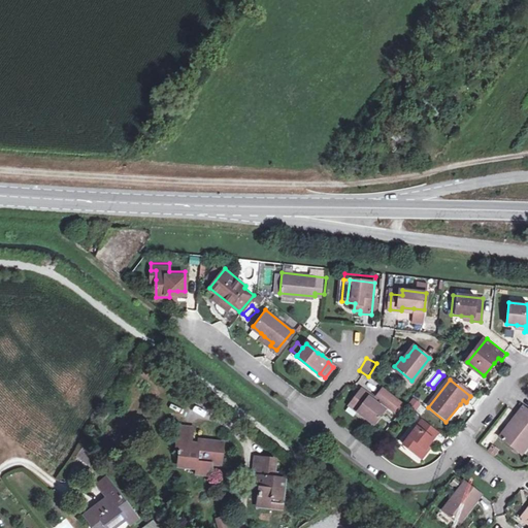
[(361,409),(357,414),(371,425),(384,409),(374,402),(367,396),(369,393),(362,388),(351,402),(361,409)]
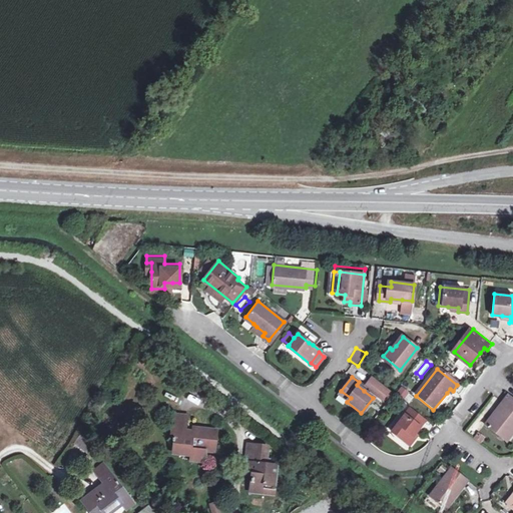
[(379,383),(372,377),(366,384),(370,388),(369,389),(372,392),(379,383)]
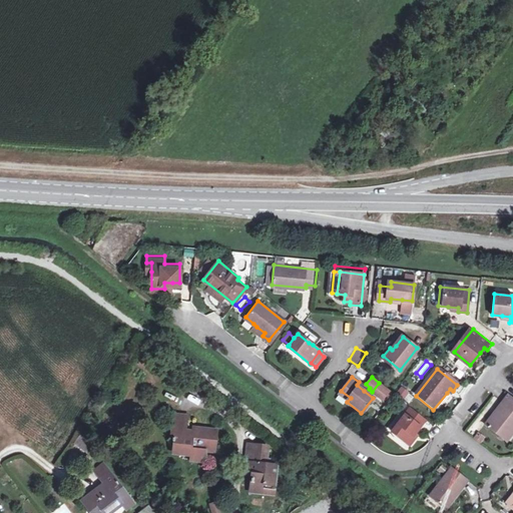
[(357,385),(364,391),(366,388),(359,382),(357,385)]
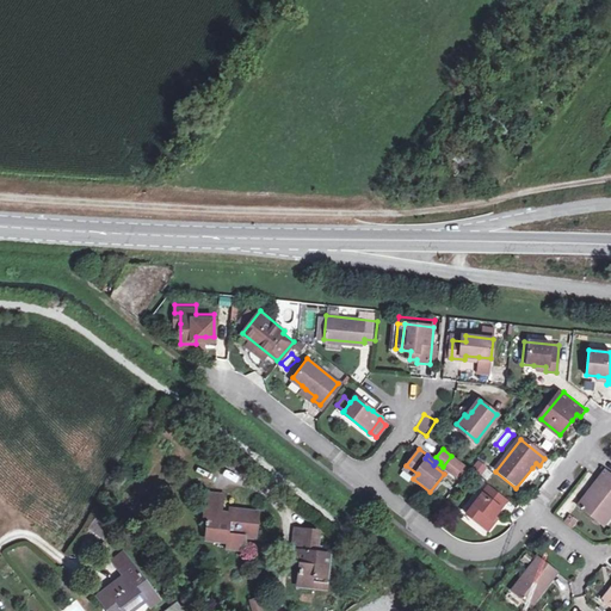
[(451,456),(443,467),(457,477),(466,468),(451,456)]
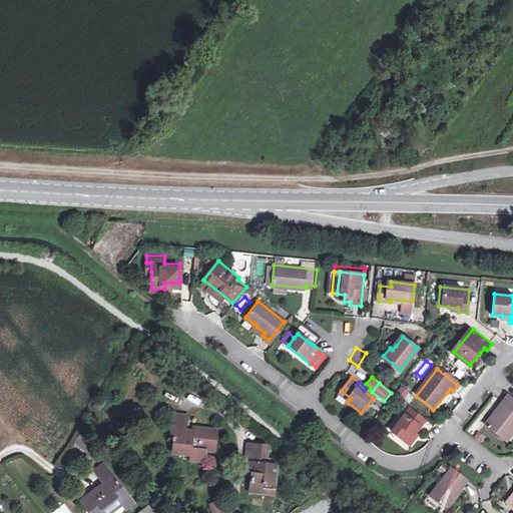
[(401,386),(396,392),(407,403),(412,397),(401,386)]
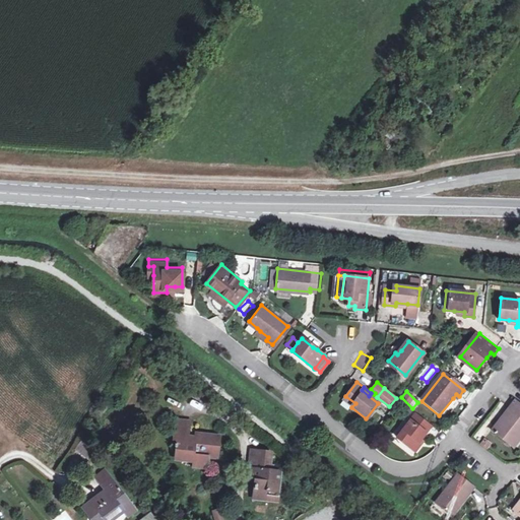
[(355,403),(345,396),(342,399),(351,407),(355,403)]
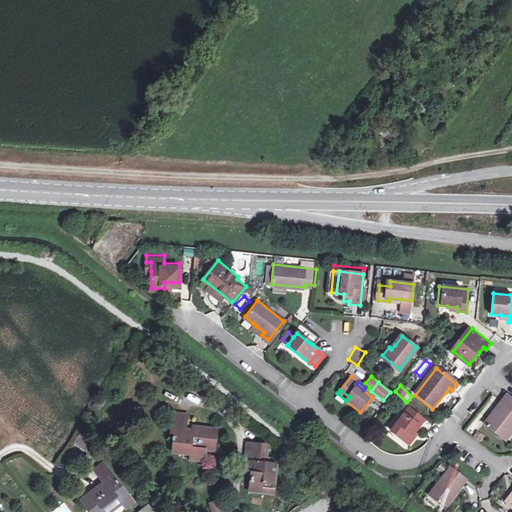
[(511,423),(511,403),(505,398),(500,404),(504,407),(486,430),(499,440),(511,423)]
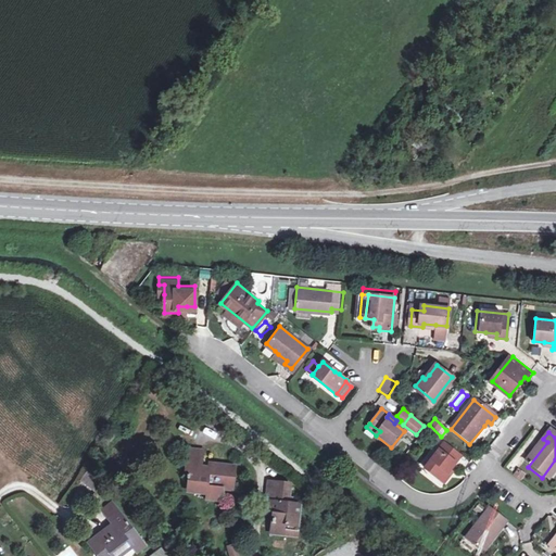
[(523,464),(528,467),(547,442),(543,439),(523,464)]
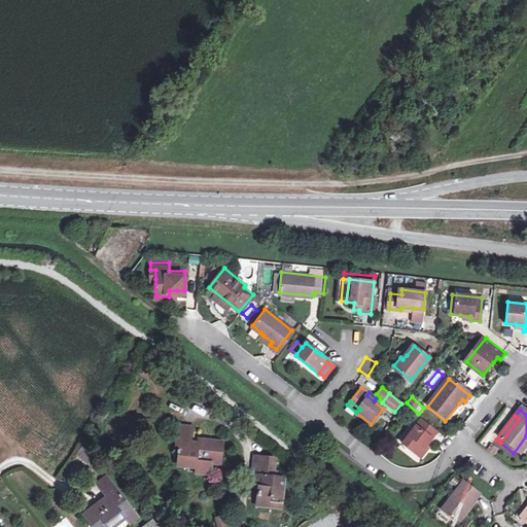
[(416,456),(424,446),(434,433),(420,422),(401,444),(416,456)]
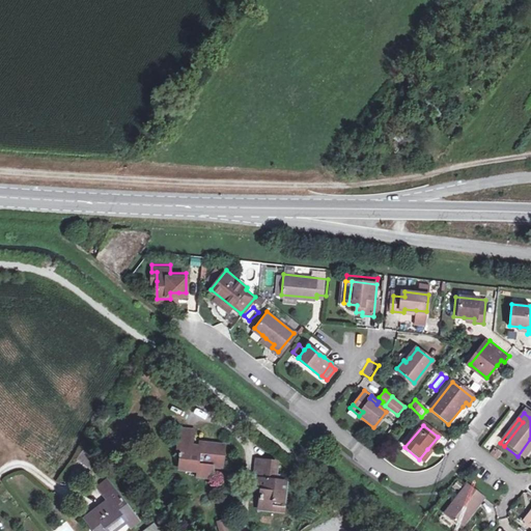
[(192,470),(207,473),(218,474),(222,453),(196,448),(195,452),(188,450),(191,436),(176,432),(172,453),(177,454),(173,473),(190,476),(192,470)]
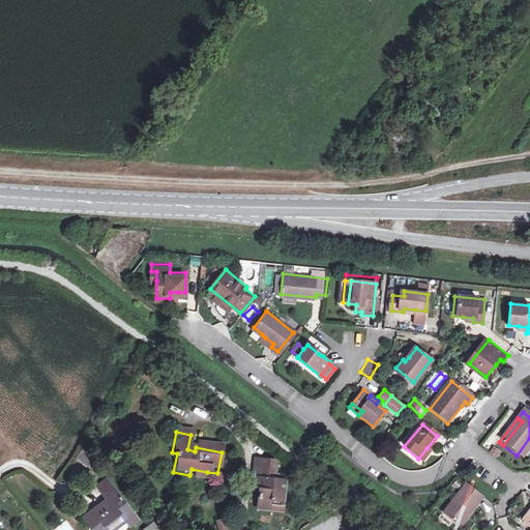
[(529,438),(517,455),(522,460),(529,449),(529,438)]
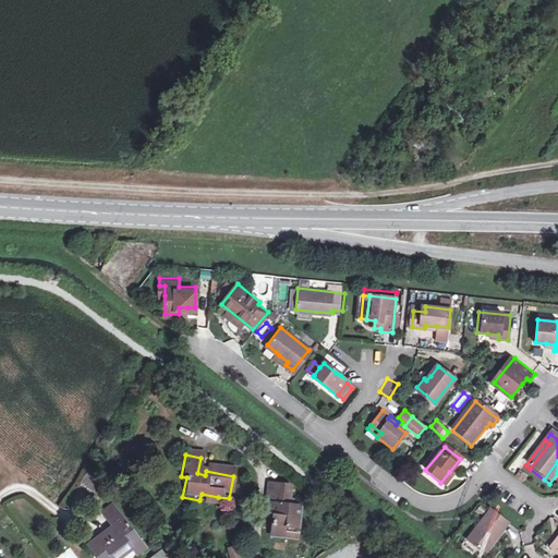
[(514,476),(522,482),(526,474),(519,469),(514,476)]
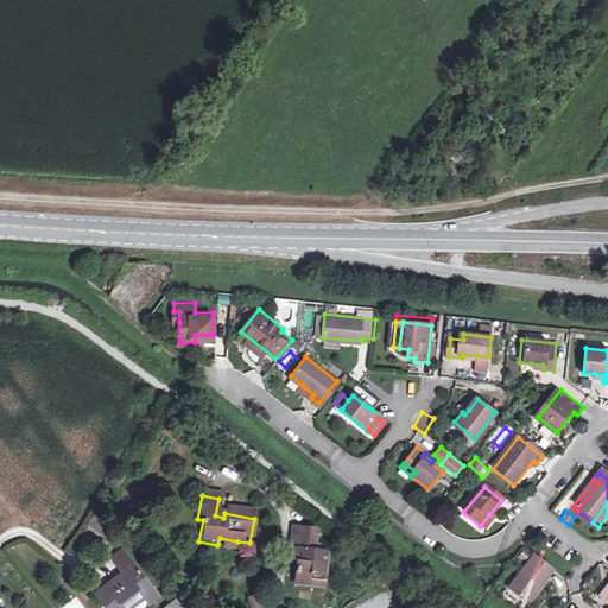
[(489,514),(480,526),(485,531),(494,519),(489,514)]
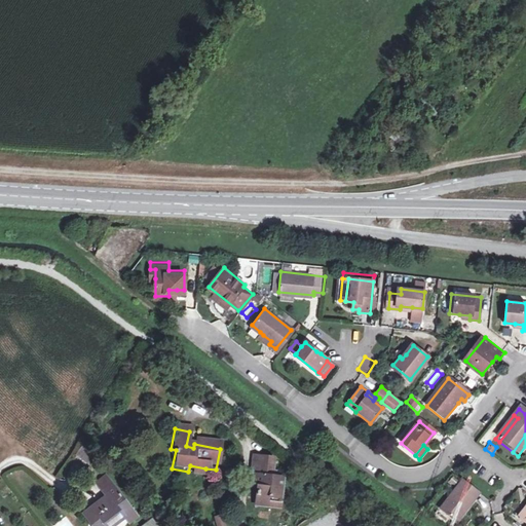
[(258,473),(257,482),(263,483),(262,492),(260,503),(272,504),(273,495),(286,496),(289,477),(283,476),(277,475),(278,467),(279,455),(258,452),(255,472),(258,473)]
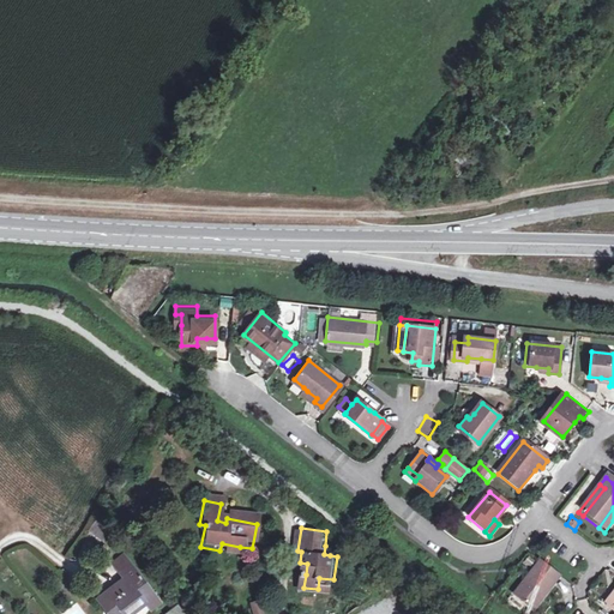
[(222,543),(220,551),(220,555),(236,559),(240,547),(222,543)]
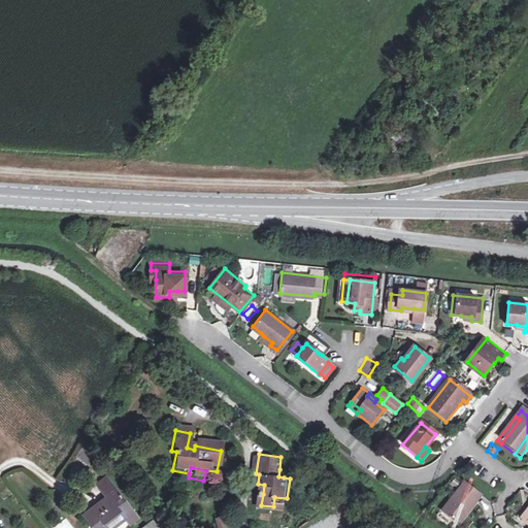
[(121,510),(128,504),(99,468),(91,474),(99,487),(76,505),(92,524),(116,504),(121,510)]
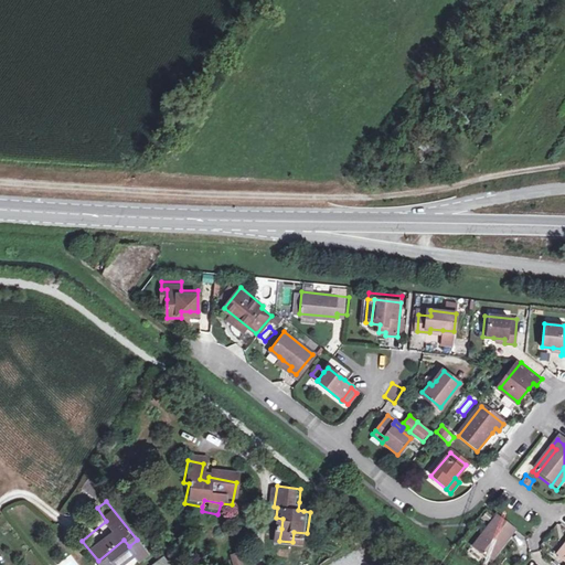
[(489,564),(513,534),(494,520),(470,551),(489,564)]
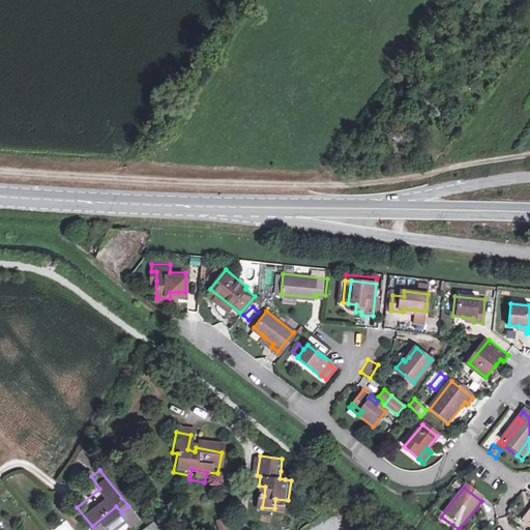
[(223,517),(214,520),(216,529),(223,529),(227,529),(223,517)]
